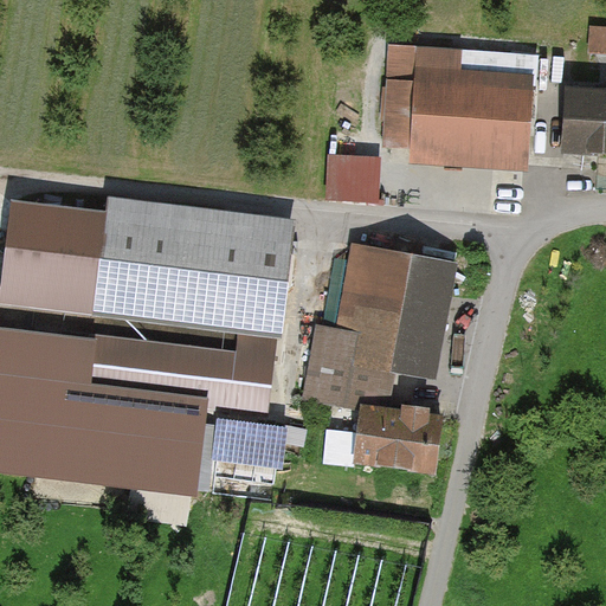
[(478,49),(408,44),(400,153),(543,162),(549,77),(477,72),(478,49)]
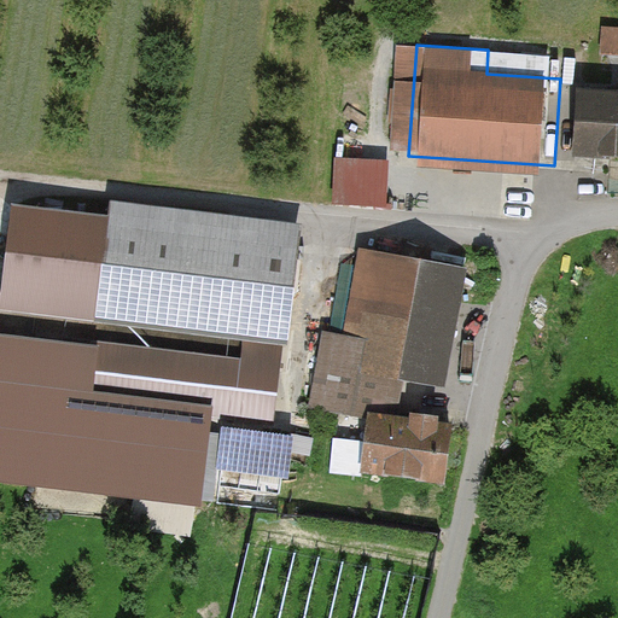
[(617,94),(601,94),(596,158),(617,159),(617,94)]
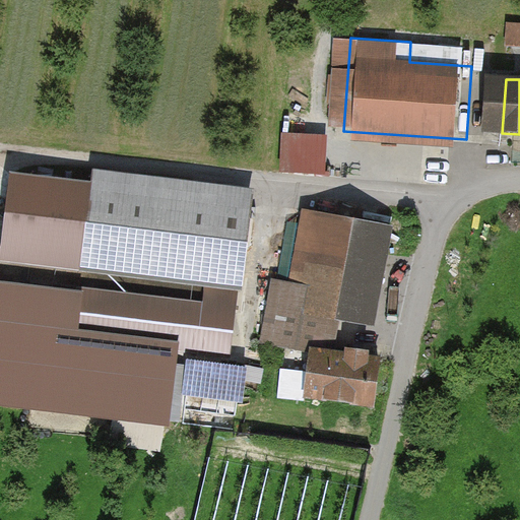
[(95,183),(9,173),(0,253),(0,258),(207,283),(240,287),(253,191),(96,174),(95,183)]
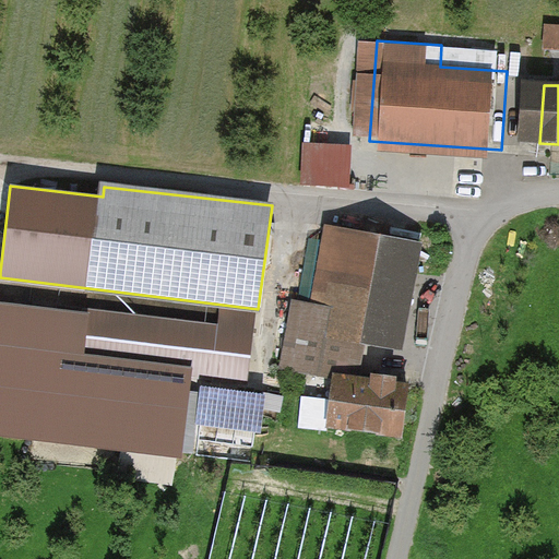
[(424,237),(330,218),(313,297),(294,293),(280,363),(340,375),(343,356),(361,360),(367,335),(403,343),(424,237)]
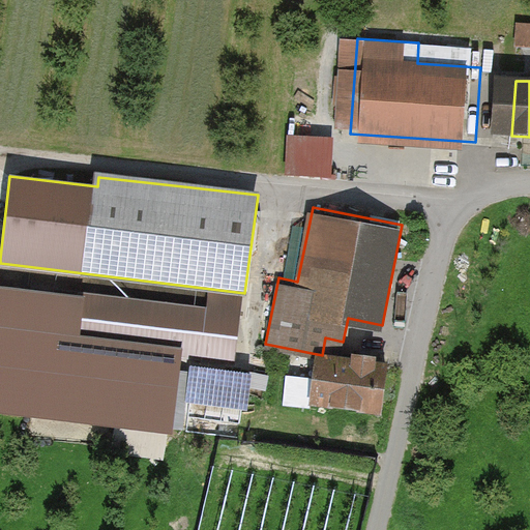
[(208,308),(0,284),(0,418),(174,439),(183,363),(235,370),(244,293),(211,289),(208,308)]
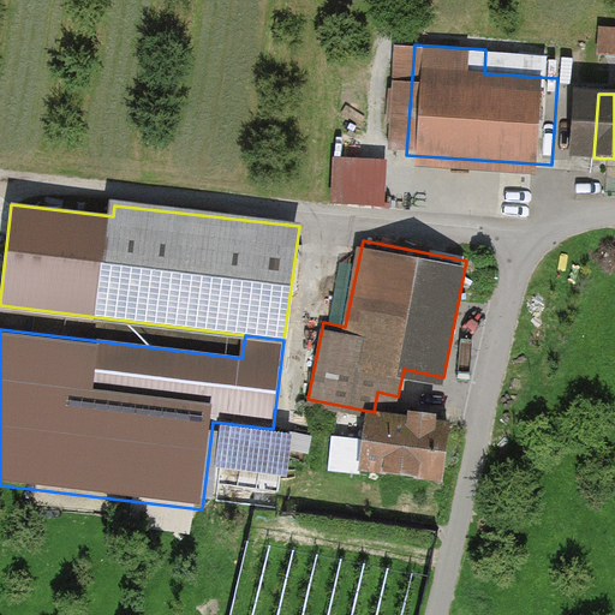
[(436,417),(363,415),(360,473),(434,477),(436,417)]
